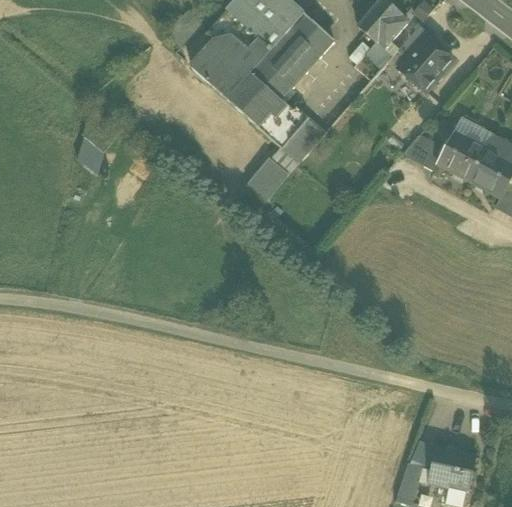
[(334,40),(290,0),(234,0),(226,9),(236,18),(218,38),(192,67),(257,126),(282,98),(334,40)]
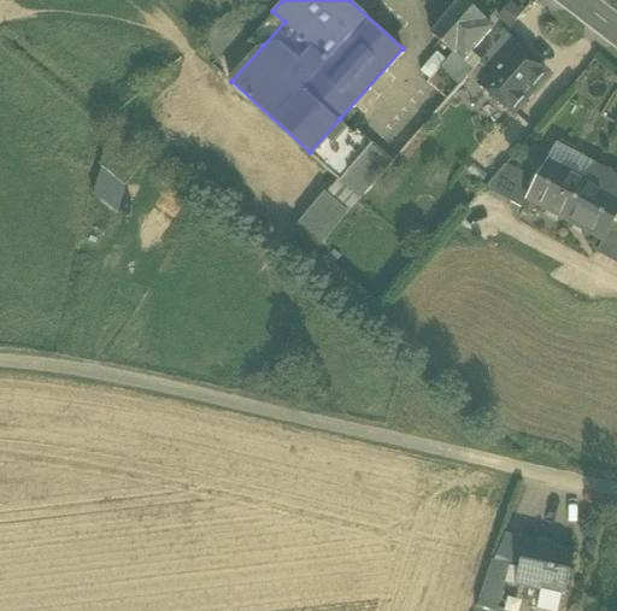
[(453,48),(464,58),(492,25),(485,18),(486,17),(468,0),(459,0),(433,30),(453,48)]
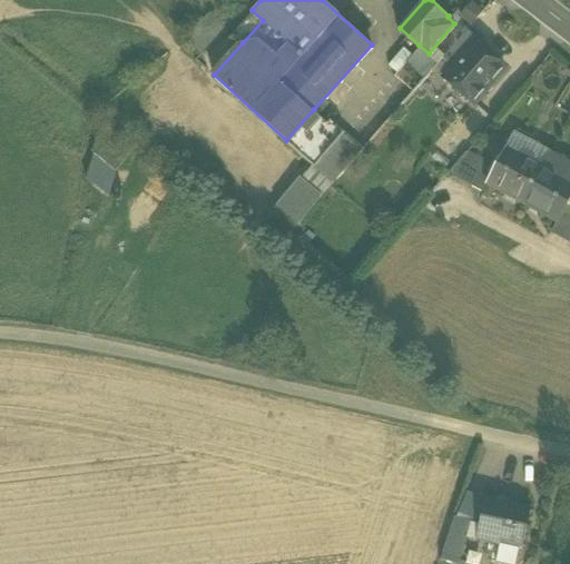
[(459,12),(470,22),(483,8),(473,0),(469,0),(459,12)]
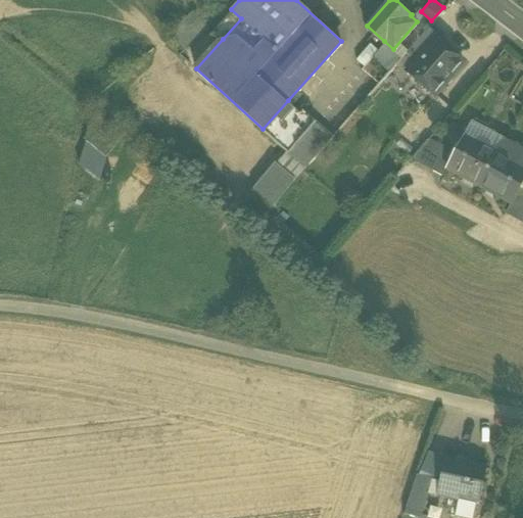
[(194,9),(170,31),(184,48),(208,26),(194,9)]
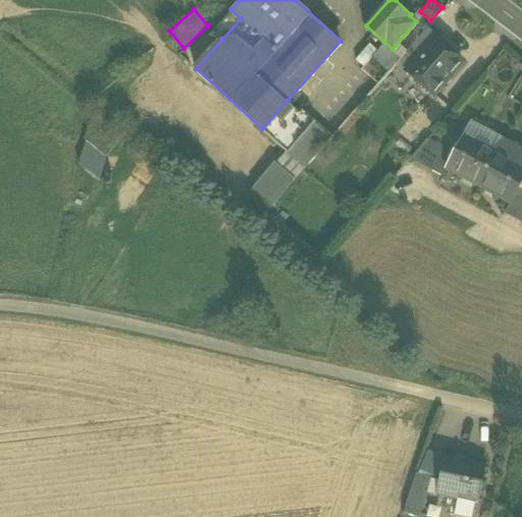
[(405,50),(415,59),(435,36),(436,37),(438,34),(428,24),(405,50)]
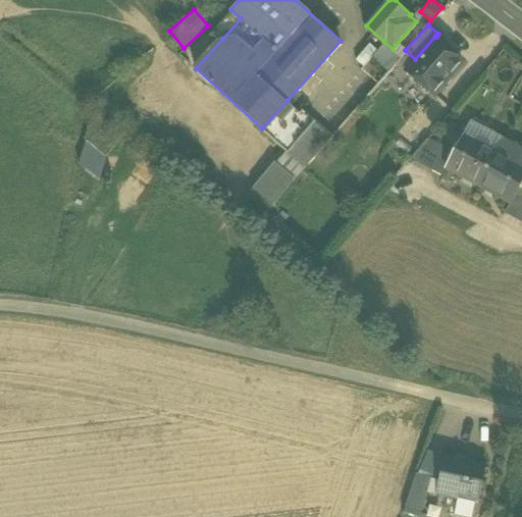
[(406,69),(432,93),(462,59),(436,37),(435,36),(415,59),(406,69)]
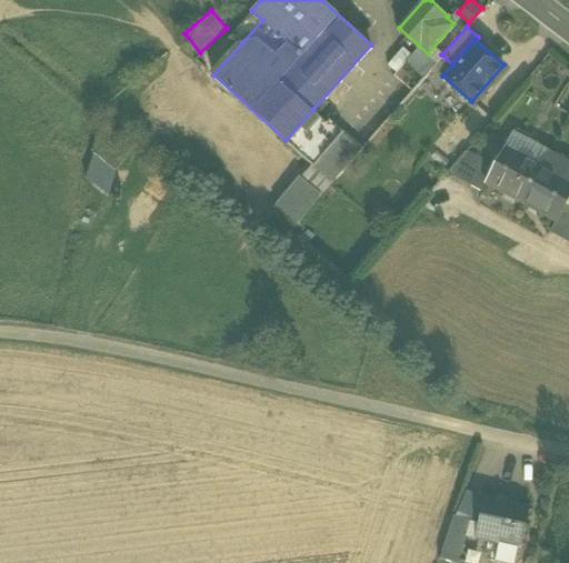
[(396,70),(403,61),(411,52),(402,44),(387,62),(396,70)]
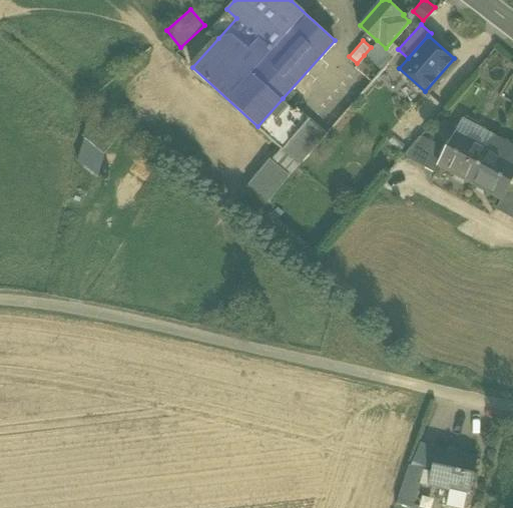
[(394,55),(386,48),(377,40),(371,47),(364,55),(381,69),(385,65),(394,55)]
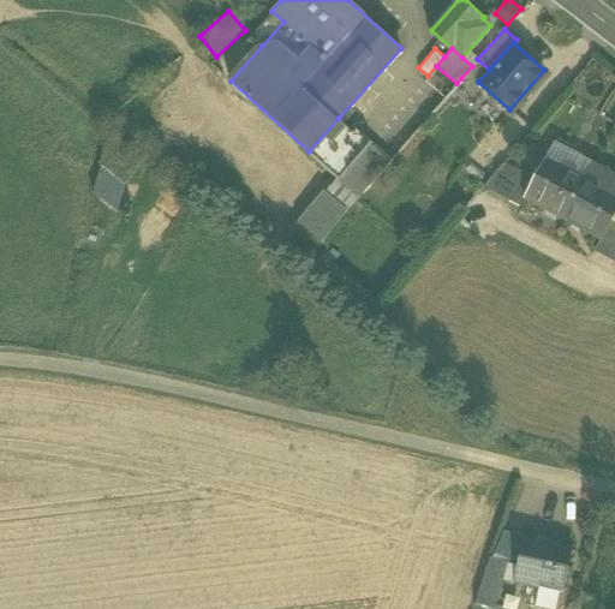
[(461,78),(472,89),(478,82),(489,70),(477,59),(472,66),(461,78)]
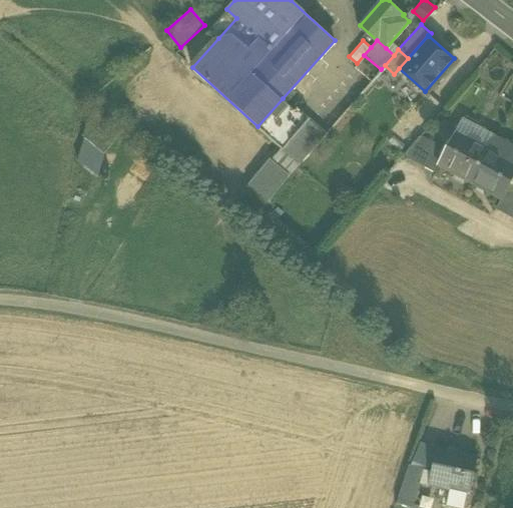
[(281,146),(283,148),(287,144),(286,143),(310,116),(297,105),(294,108),(283,98),(258,126),(281,146)]
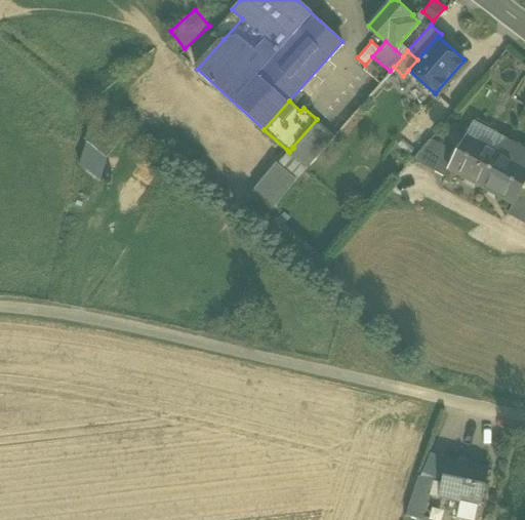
[(293,148),(310,162),(334,134),(317,119),(292,147),(293,148)]
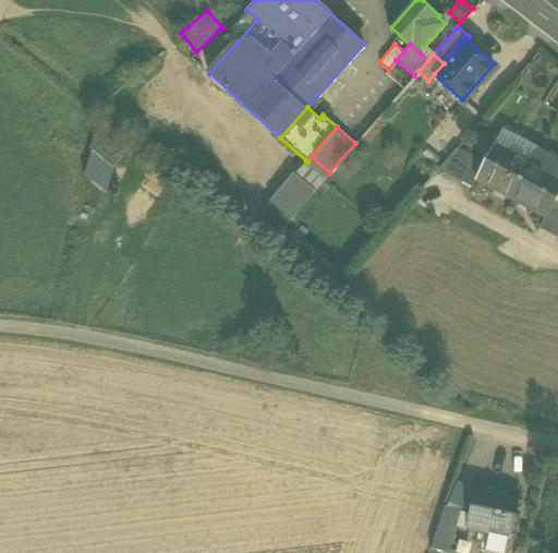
[(530,163),(537,146),(502,128),(495,143),(530,163)]
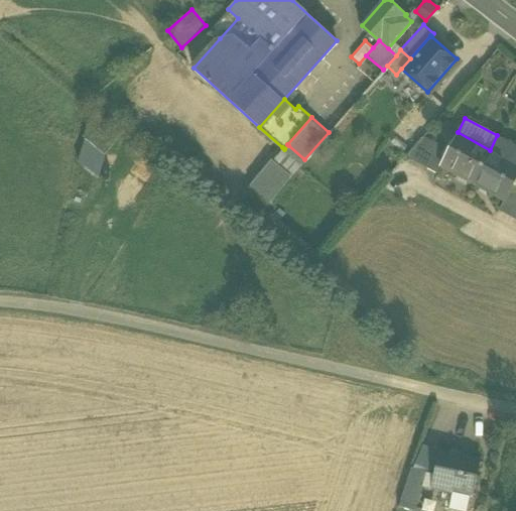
[(441,163),(473,180),(490,150),(458,132),(448,148),(440,162),(441,163)]
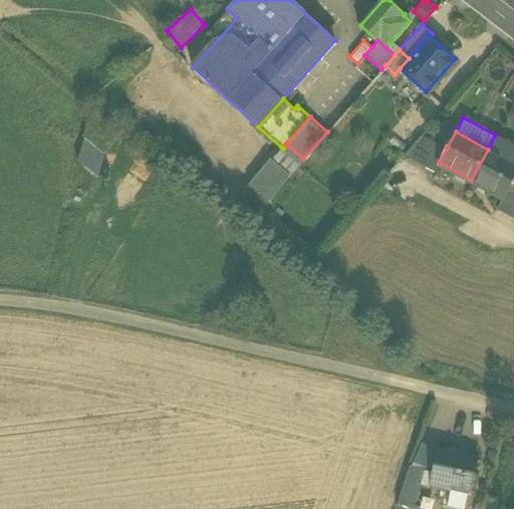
[(405,153),(424,163),(436,142),(420,134),(405,153)]
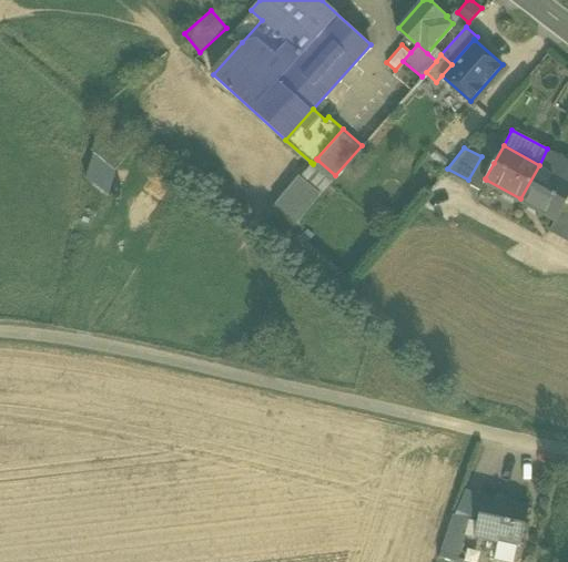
[(117,167),(92,149),(85,176),(109,193),(117,167)]
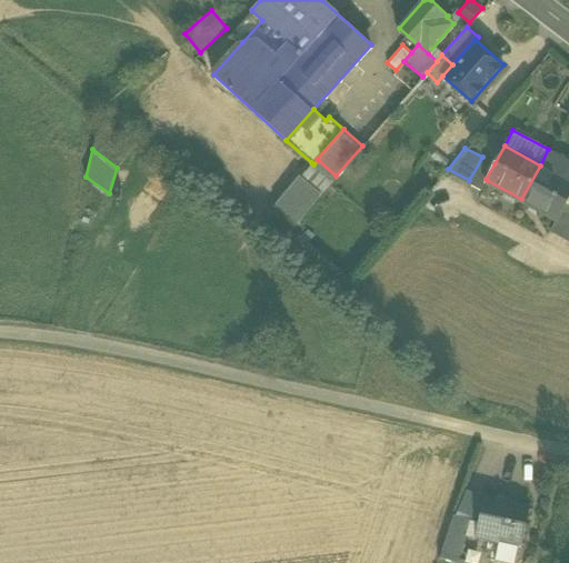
[(568,160),(548,149),(540,166),(568,181),(568,160)]
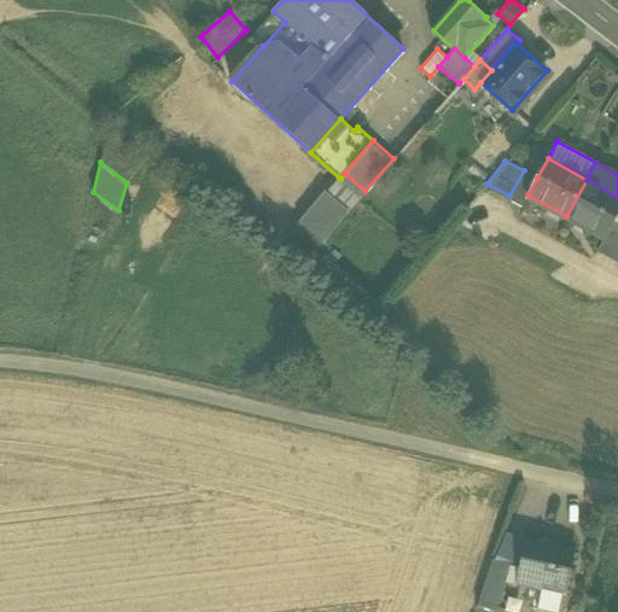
[(537,178),(524,170),(509,196),(525,204),(529,196),(528,194),(537,178)]
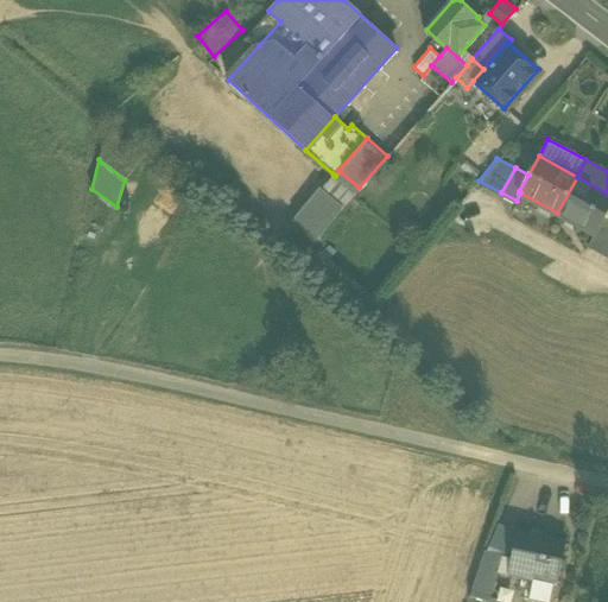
[(333,173),(321,187),(343,206),(359,188),(340,171),(335,176),(333,173)]
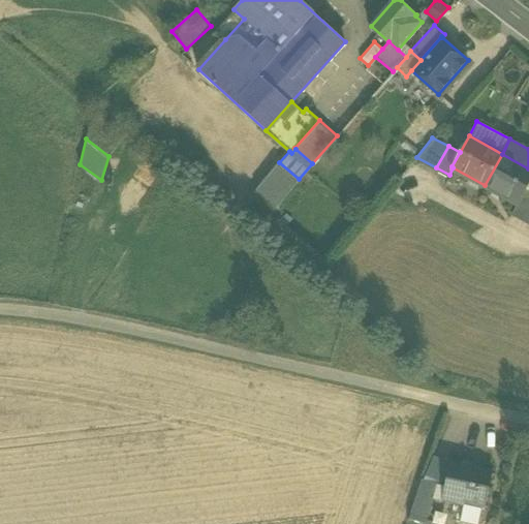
[(524,191),(528,182),(528,168),(502,154),(485,185),(517,203),(518,203),(524,191)]
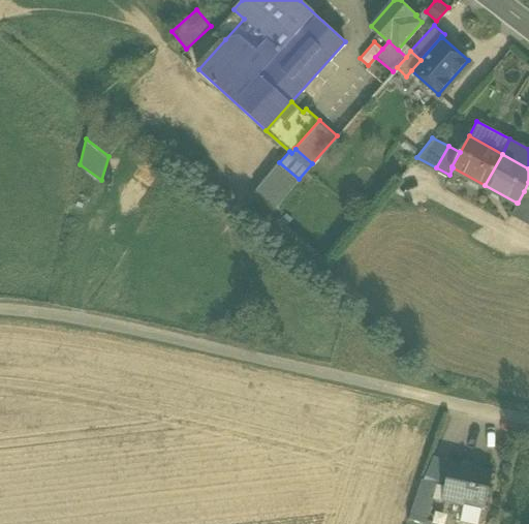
[(278,161),(255,188),(275,206),(299,179),(279,162),(278,161)]
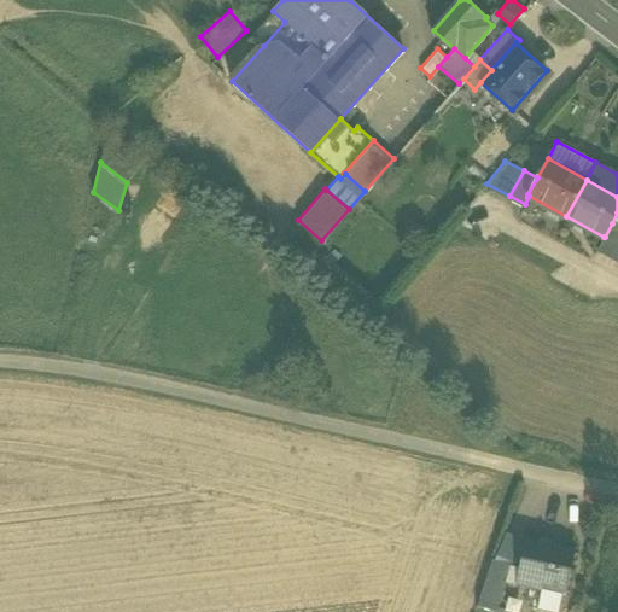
[(307,257),(321,240),(298,220),(283,237),(307,257)]
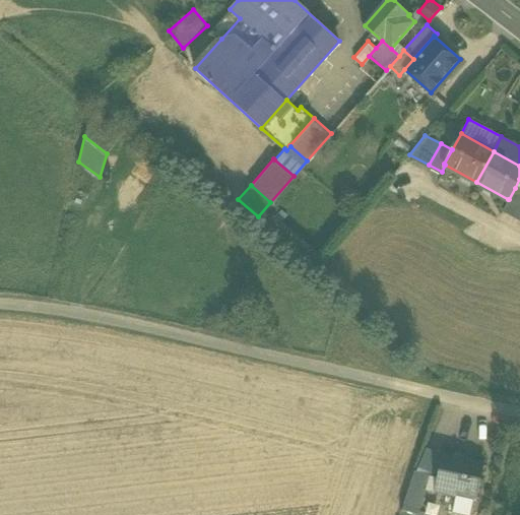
[(503,208),(519,218),(519,190),(515,188),(509,199),(508,199),(503,208)]
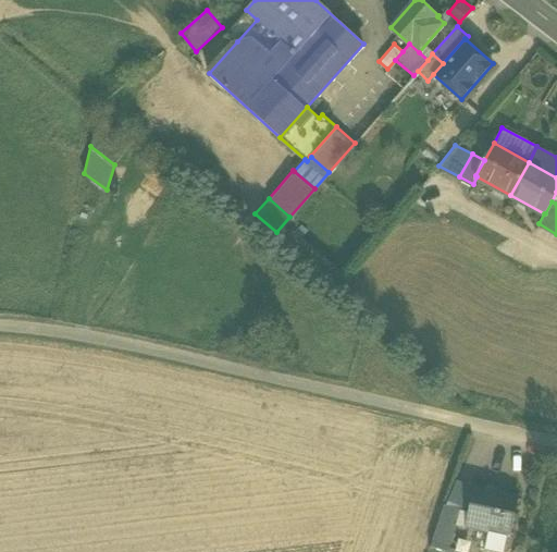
[(509,534),(518,494),(516,493),(516,494),(478,487),(478,485),(475,485),(466,526),(487,530),(489,527),(507,531),(507,534),(509,534)]
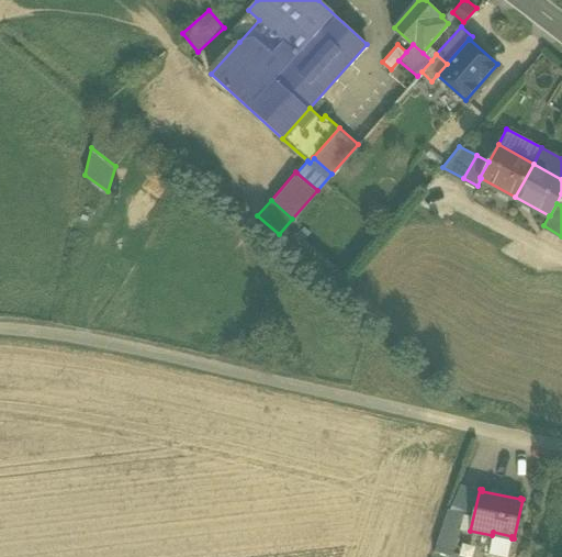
[(435,549),(451,555),(464,513),(448,509),(435,549)]
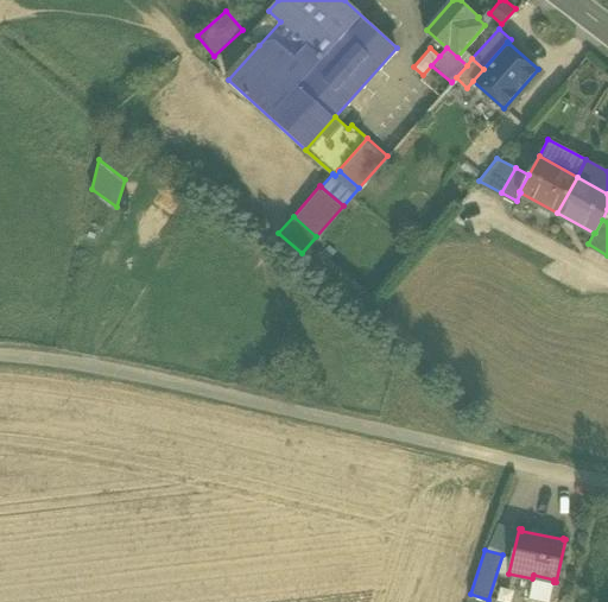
[(533,575),(532,578),(530,589),(551,594),(553,582),(553,580),(533,575)]
